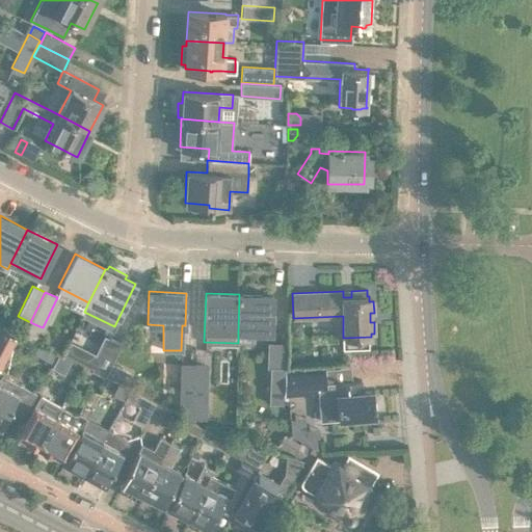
[(272,295),(239,294),(238,331),(271,333),(272,295)]
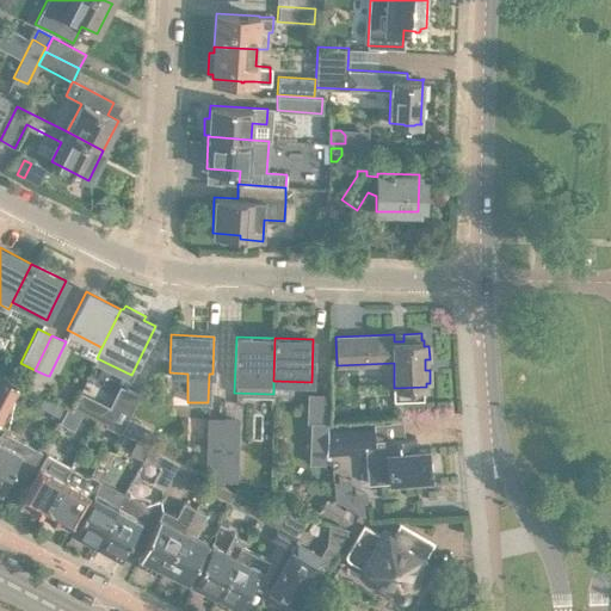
[(341,381),(347,374),(347,366),(334,366),(334,381),(341,381)]
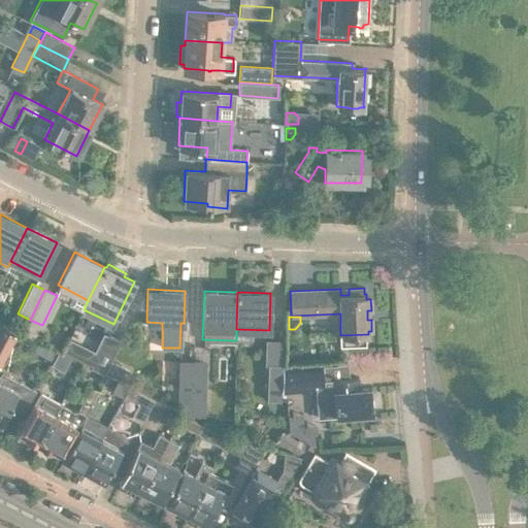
[(30,320),(24,331),(33,336),(39,324),(30,320)]
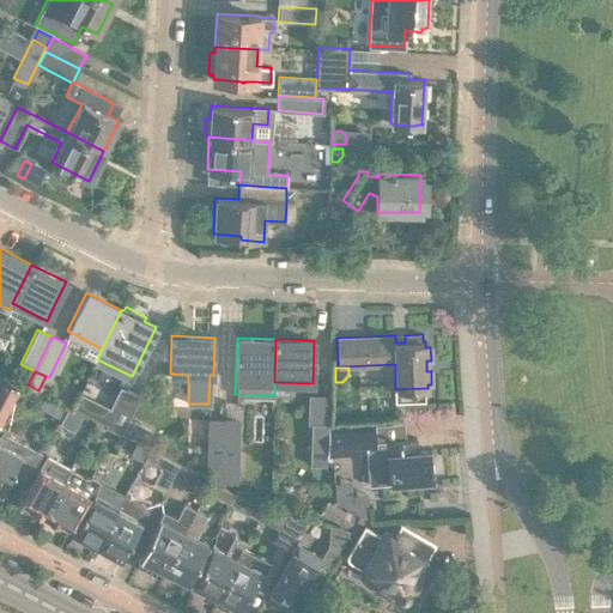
[(0,378),(0,416),(18,381),(2,374),(0,378)]
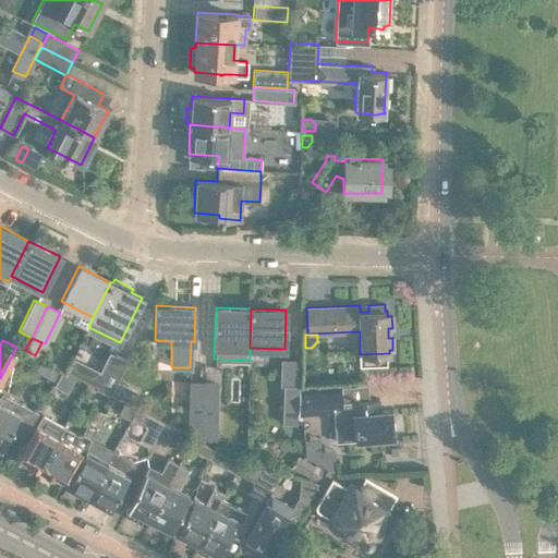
[(96,385),(95,387),(108,395),(109,393),(116,381),(125,361),(109,352),(99,372),(72,358),(67,370),(96,385)]
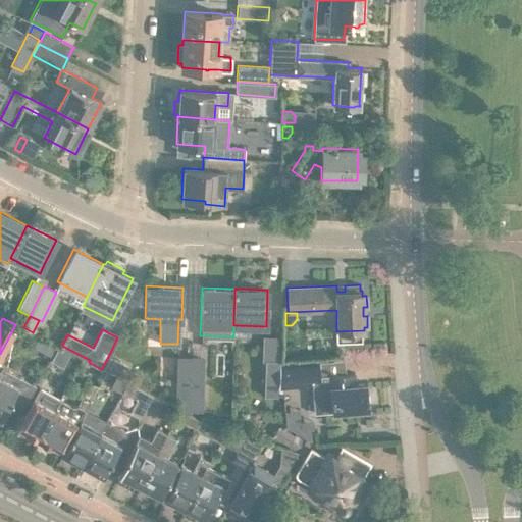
[(263,397),(276,397),(277,361),(278,336),(265,336),(264,361),(263,397)]
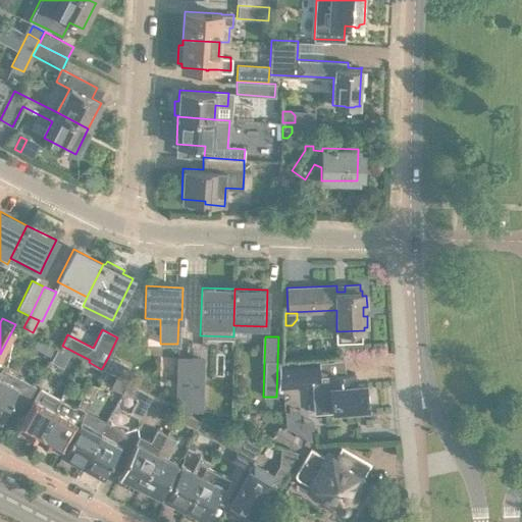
[(58,348),(51,360),(62,366),(68,354),(58,348)]
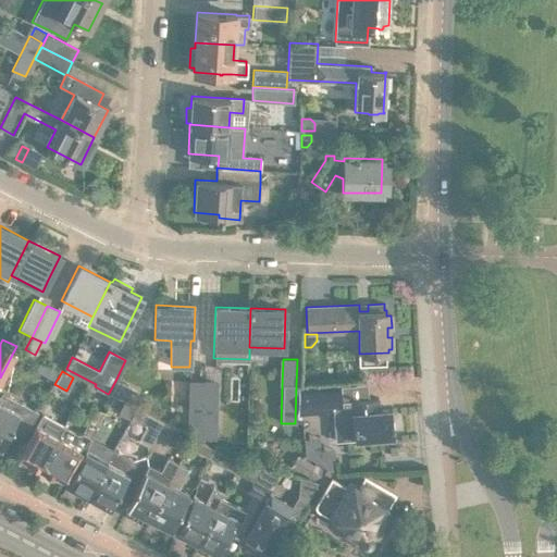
[(109,393),(130,404),(136,391),(115,381),(109,393)]
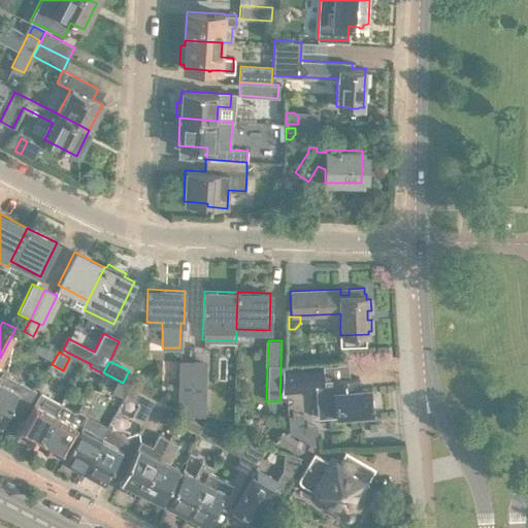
[(178,414),(191,420),(191,418),(192,361),(180,361),(178,414)]
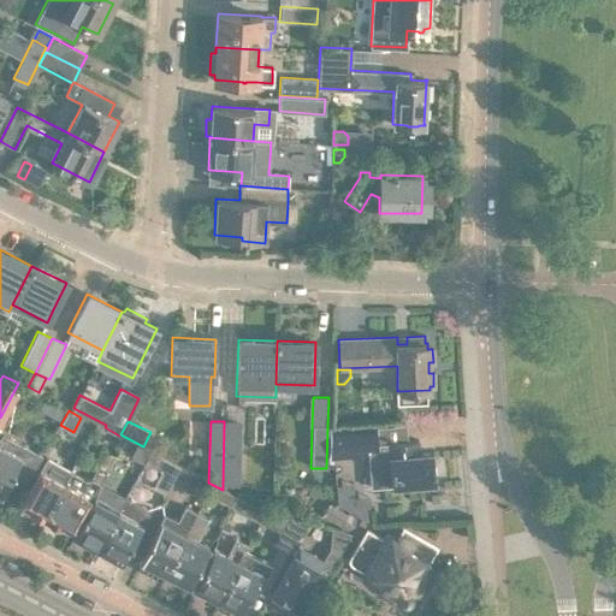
[(224,421),(223,487),(237,487),(240,422),(224,421)]
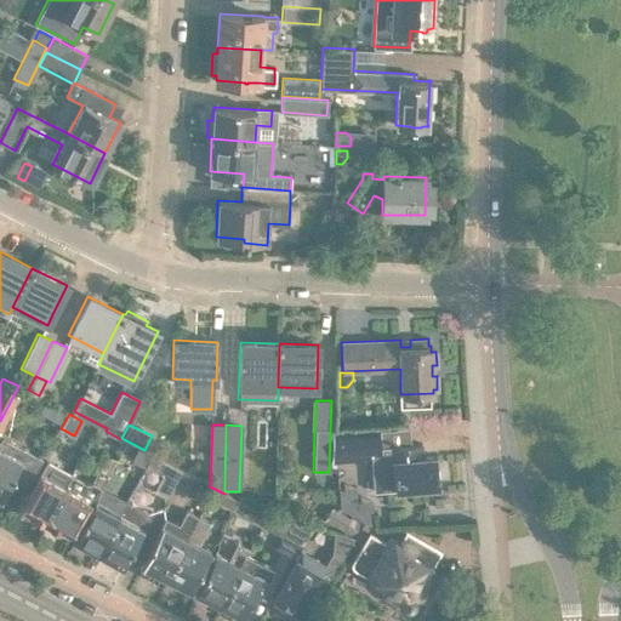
[(411,488),(438,485),(436,455),(422,456),(421,443),(388,446),(380,448),(379,428),(330,433),(330,457),(371,453),(375,490),(394,489),(400,489),(400,490),(411,490),(411,488)]
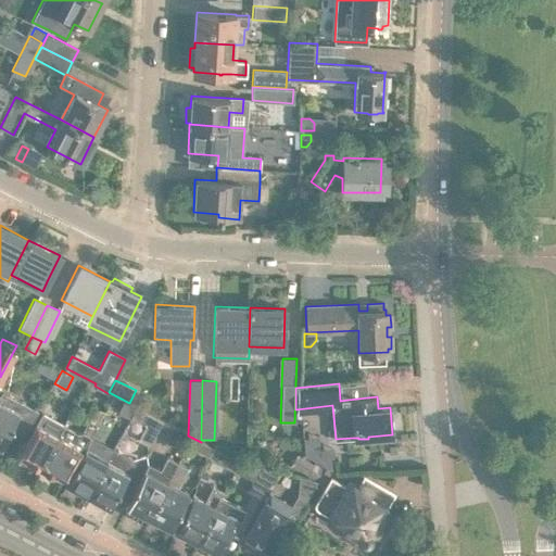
[(0,444),(9,427),(24,434),(36,412),(4,394),(2,397),(0,396),(0,444)]
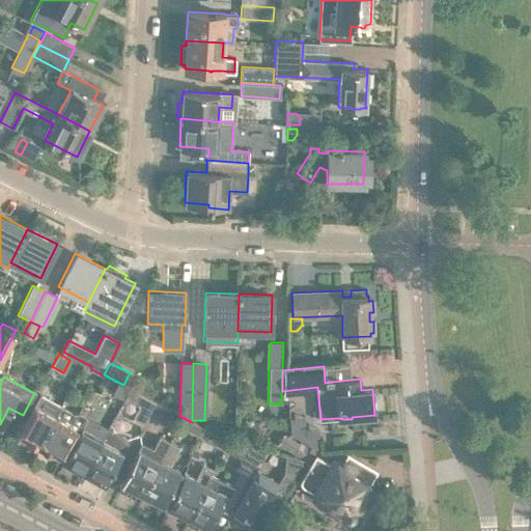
[(123,400),(124,398),(129,389),(117,384),(112,394),(123,400)]
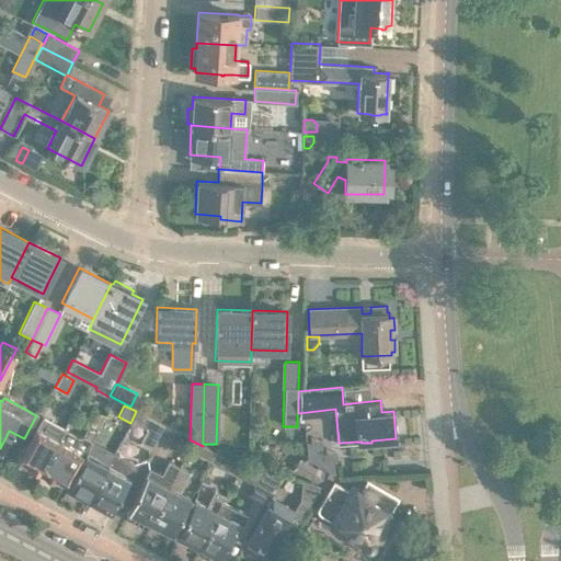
[(162,425),(136,411),(132,421),(147,430),(138,444),(149,450),(162,425)]
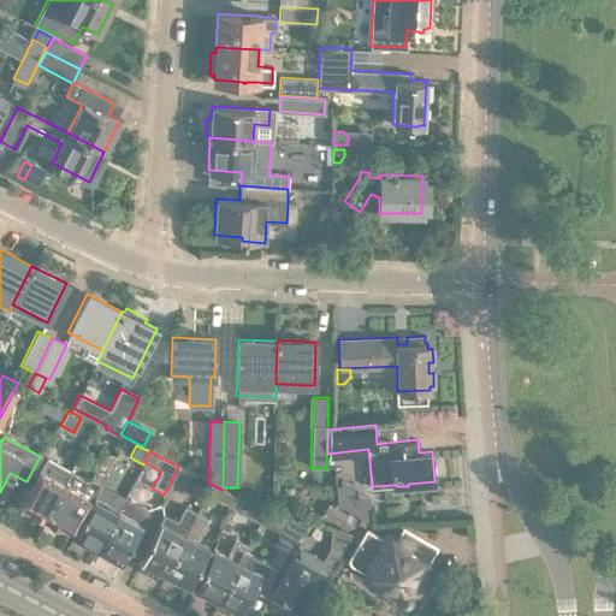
[(45,517),(71,471),(46,457),(21,504),(30,509),(33,514),(40,517),(43,516),(45,517)]
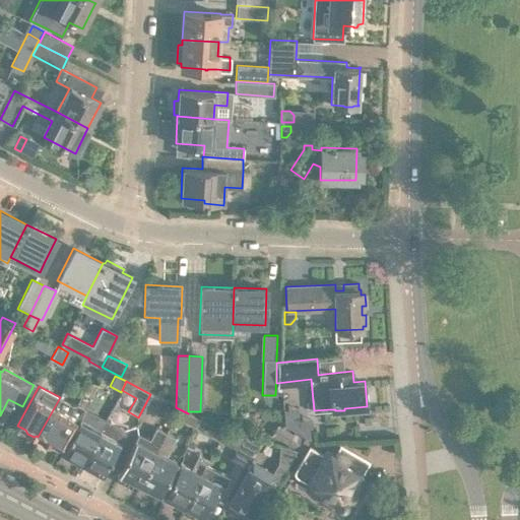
[(72,404),(60,397),(38,437),(40,438),(38,440),(48,445),(49,443),(58,448),(78,411),(81,413),(84,408),(89,399),(81,395),(77,403),(72,404)]
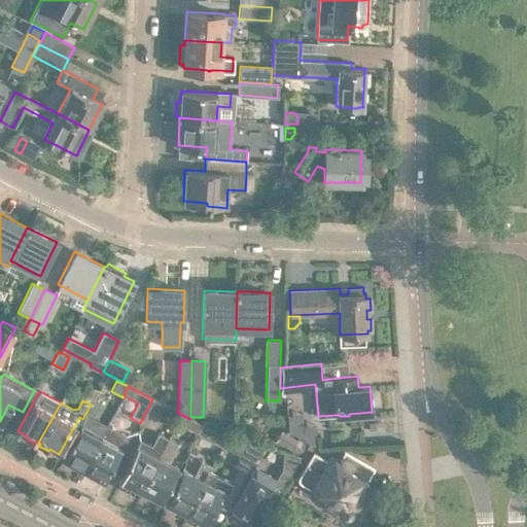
[(63,456),(83,467),(101,436),(107,425),(85,414),(82,419),(63,456)]
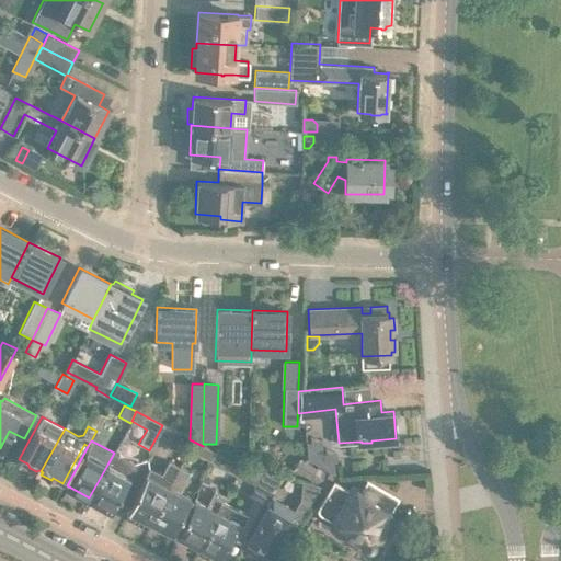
[(198,455),(209,461),(214,451),(203,446),(198,455)]
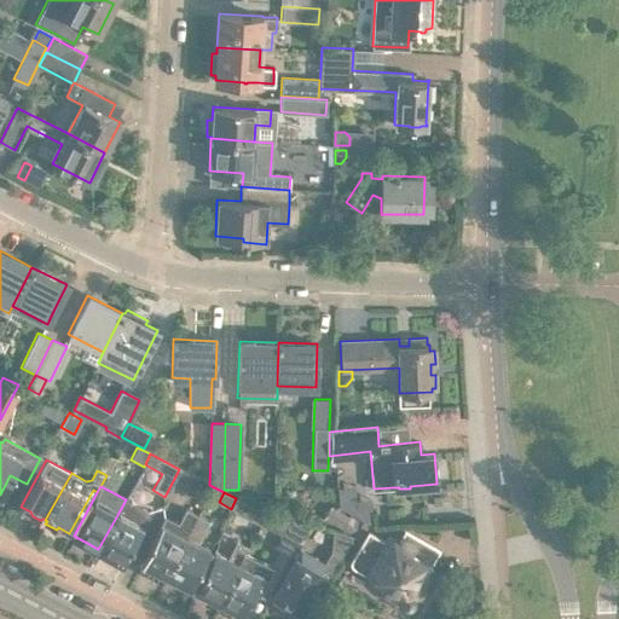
[(247,503),(236,498),(231,509),(242,514),(247,503)]
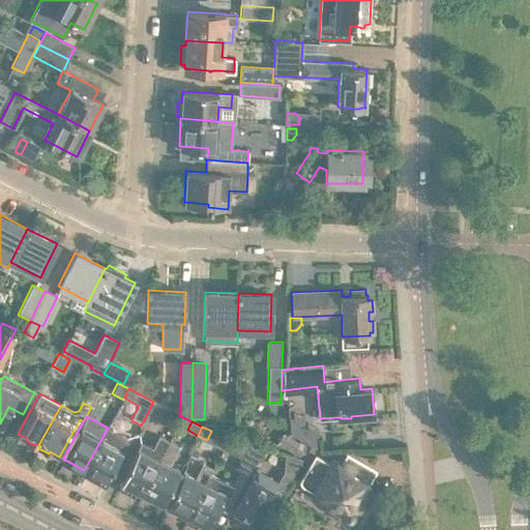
[(108,428),(101,439),(84,470),(105,481),(126,442),(125,437),(108,428)]
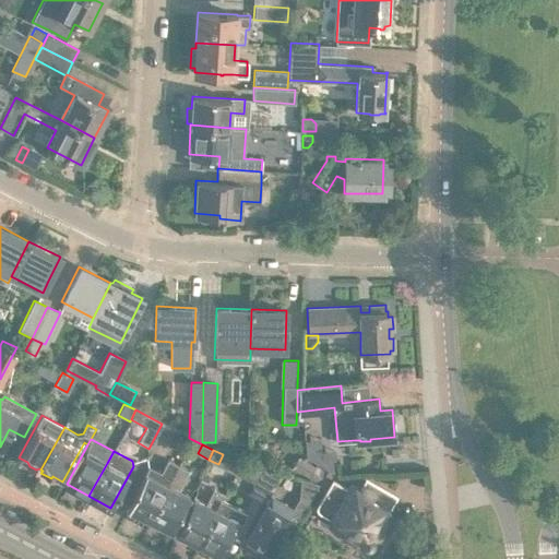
[(294,468),(310,478),(311,477),(317,467),(317,466),(300,458),(294,468)]
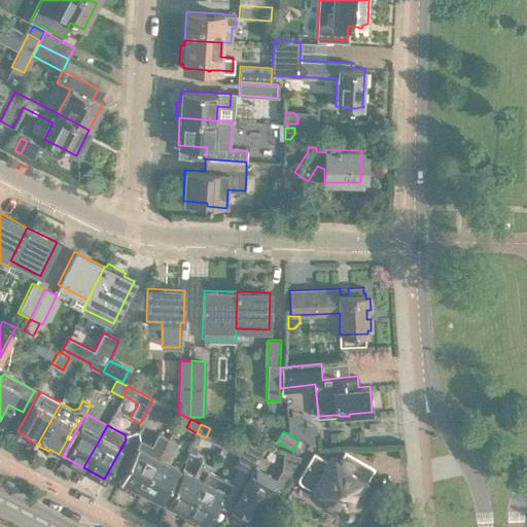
[(132,493),(135,486),(142,489),(168,437),(157,433),(151,447),(140,441),(116,486),(132,493)]
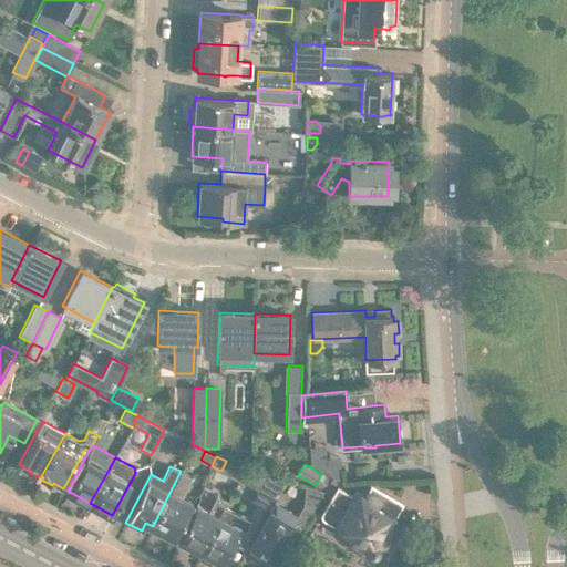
[(191,476),(181,471),(153,526),(175,537),(193,502),(181,495),(191,476)]
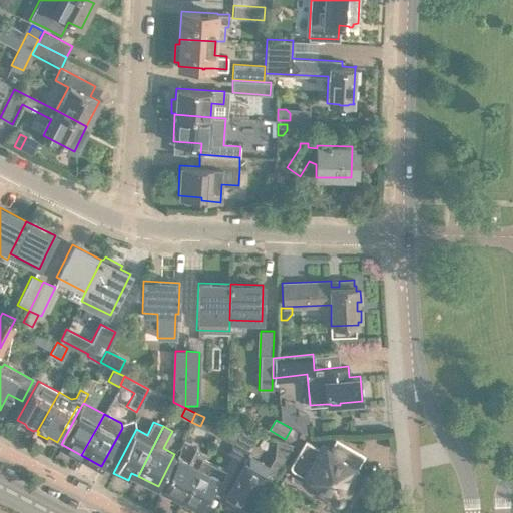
[(240,458),(255,433),(229,427),(224,438),(233,443),(228,452),(240,458)]
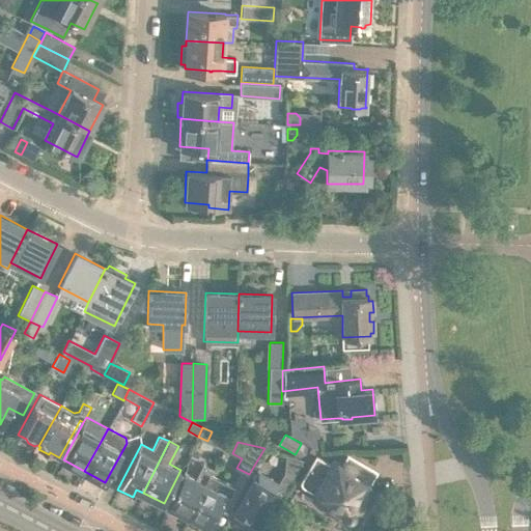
[(309,449),(301,444),(296,453),(304,457),(309,449)]
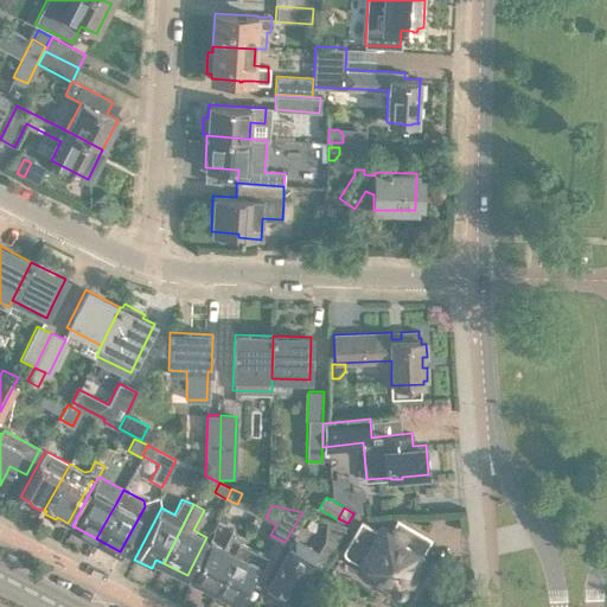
[(357,562),(374,572),(371,576),(389,586),(389,588),(389,589),(390,590),(391,592),(394,593),(397,594),(398,594),(402,593),(403,592),(404,590),(406,589),(406,587),(406,585),(406,582),(406,581),(422,551),(429,540),(407,526),(404,530),(394,524),(391,530),(378,524),(376,529),(359,519),(343,549),(342,550),(342,553),(343,554),(344,554),(357,562)]
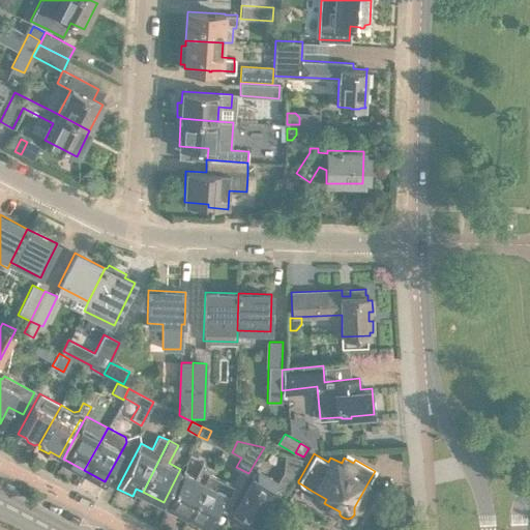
[(284,471),(293,476),(302,460),(285,454),(284,471)]
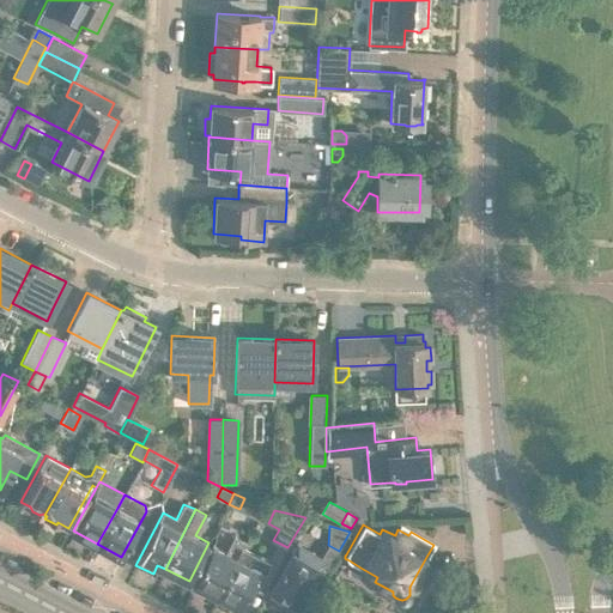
[(193,583),(217,595),(236,557),(241,547),(243,542),(232,536),(224,552),(212,546),(193,583)]
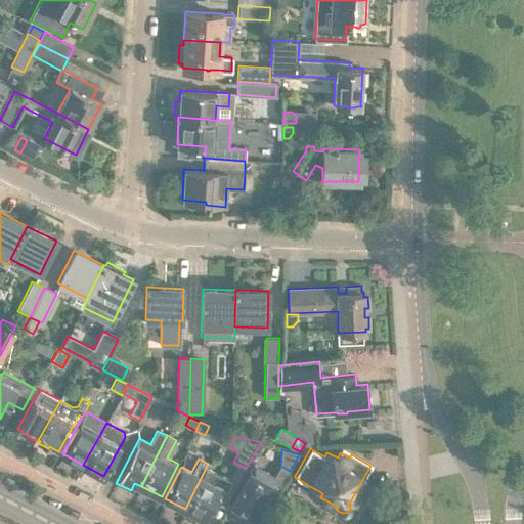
[(250,471),(230,504),(247,514),(252,513),(256,506),(262,509),(274,486),(279,488),(290,471),(280,466),(273,478),(265,473),(262,478),(250,471)]
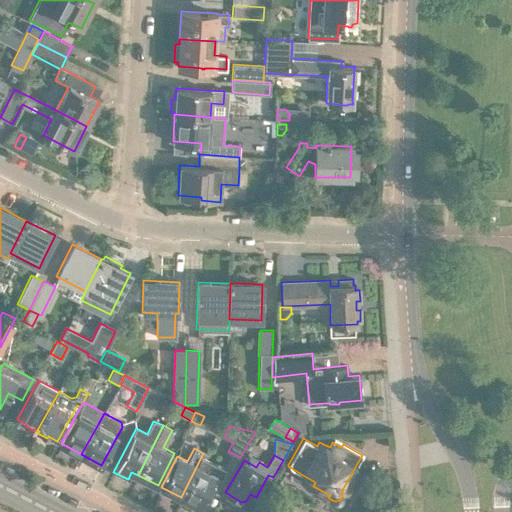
[(201,457),(197,465),(181,497),(202,507),(211,488),(215,490),(225,469),(201,457)]
